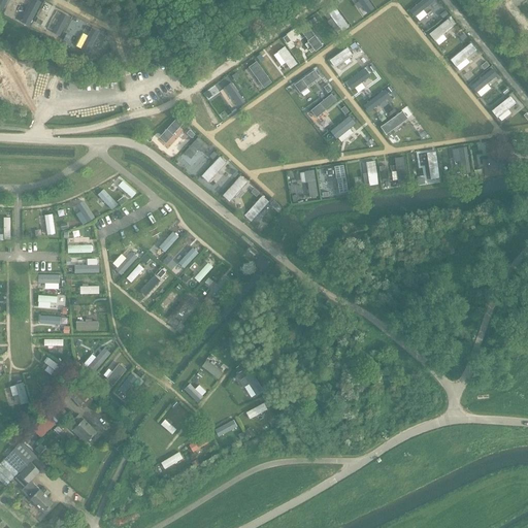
[(38,0),(32,0),(22,22),(29,26),(41,2),(38,0)]
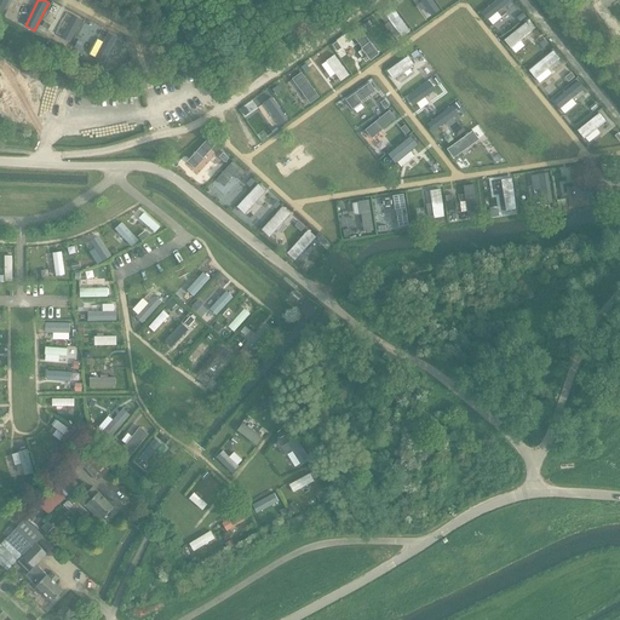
[(74,15),(61,39),(70,44),(82,19),(74,15)]
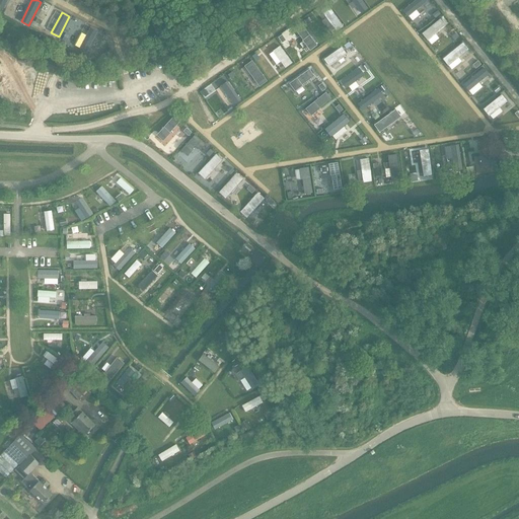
[(90,27),(79,50),(87,54),(98,31),(90,27)]
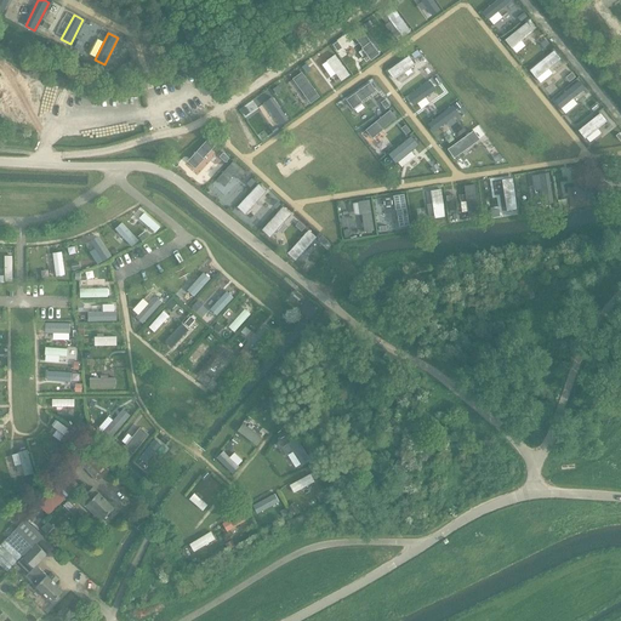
[(241,46),(246,55),(255,50),(250,40),(241,46)]
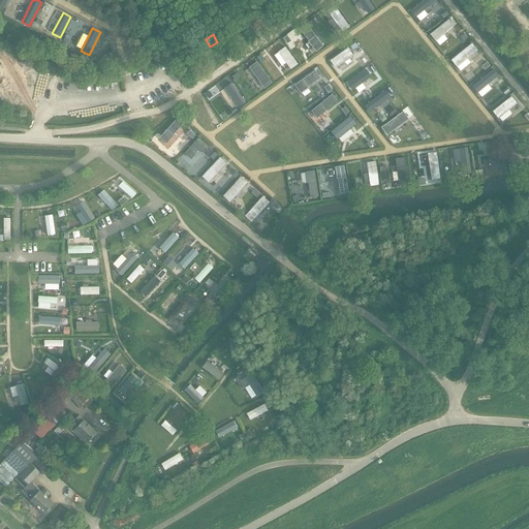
[(179,117),(160,137),(166,144),(185,123),(179,117)]
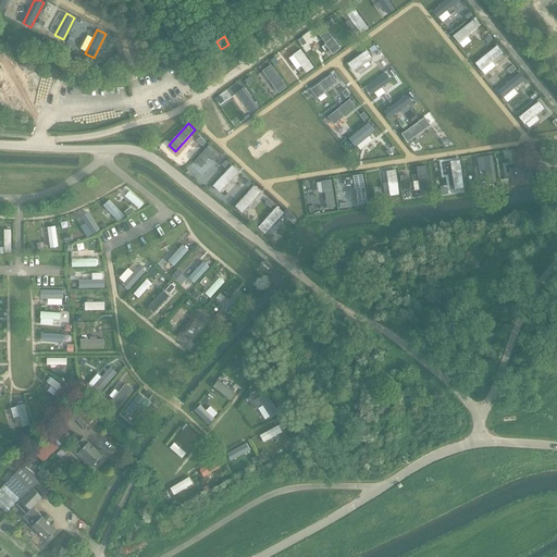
[(209,145),(195,161),(201,166),(210,157),(215,161),(221,155),(209,145)]
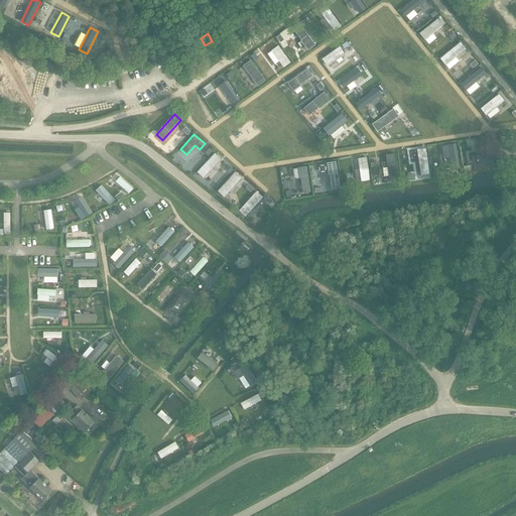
[(215,152),(198,172),(205,178),(222,158),(215,152)]
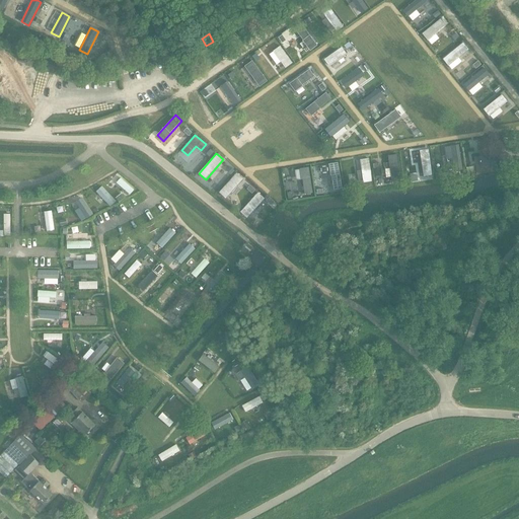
[(236,172),(219,192),(226,199),(243,178),(236,172)]
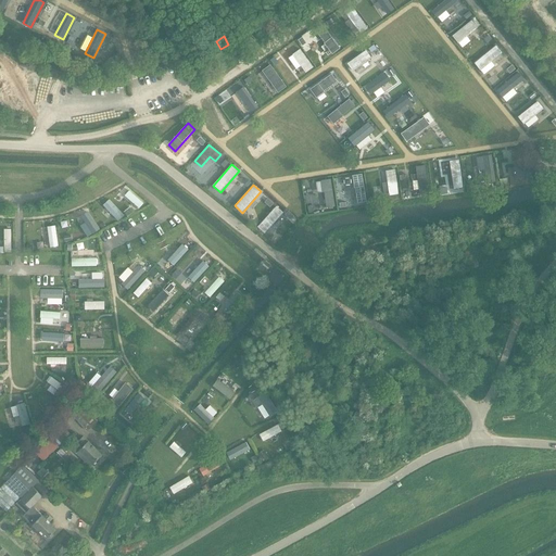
[(130,189),(125,194),(140,207),(144,202),(130,189)]
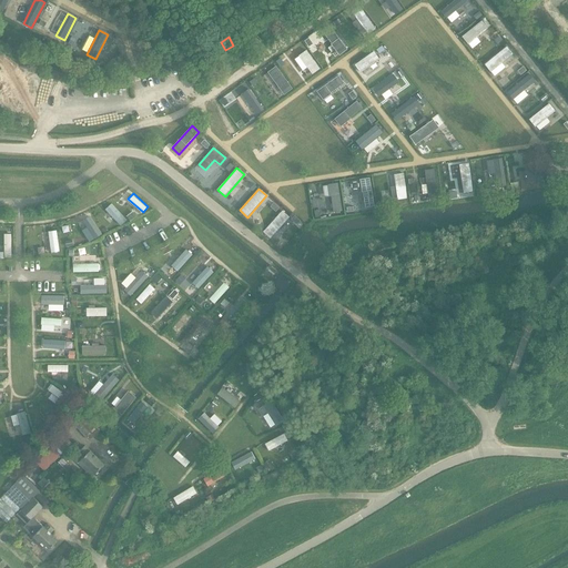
[(107,209),(119,223),(125,217),(113,203),(107,209)]
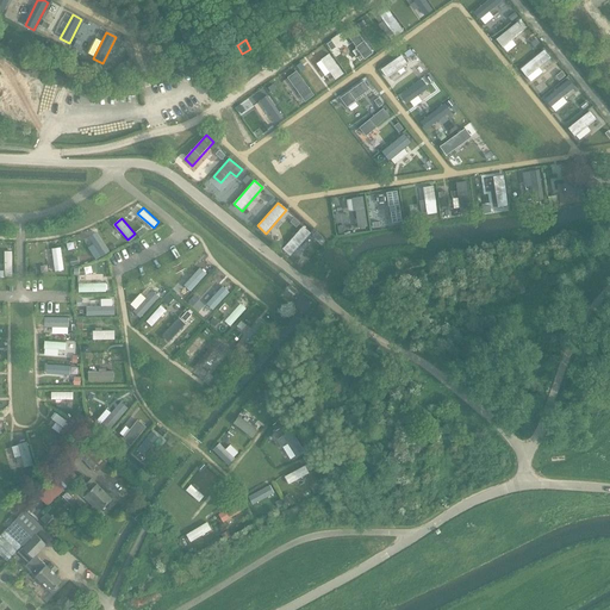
[(303,225),(282,249),(291,255),(311,232),(303,225)]
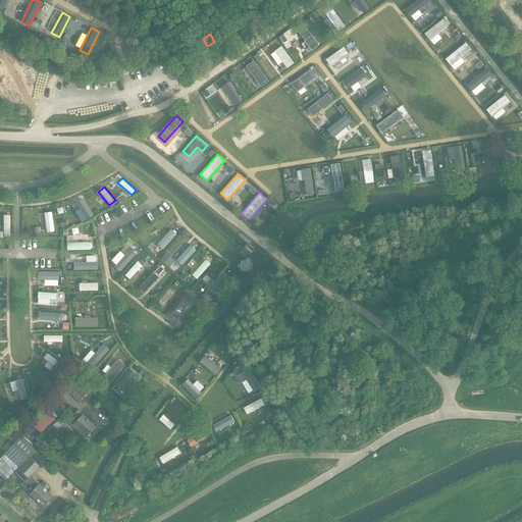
[(89,218),(95,214),(85,199),(80,203),(89,218)]
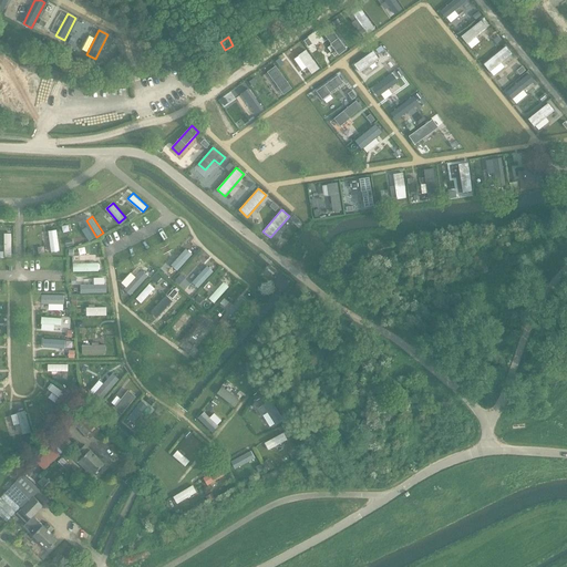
[(294,217),(291,219),(297,225),(300,220),(297,217),(295,216),(294,217)]
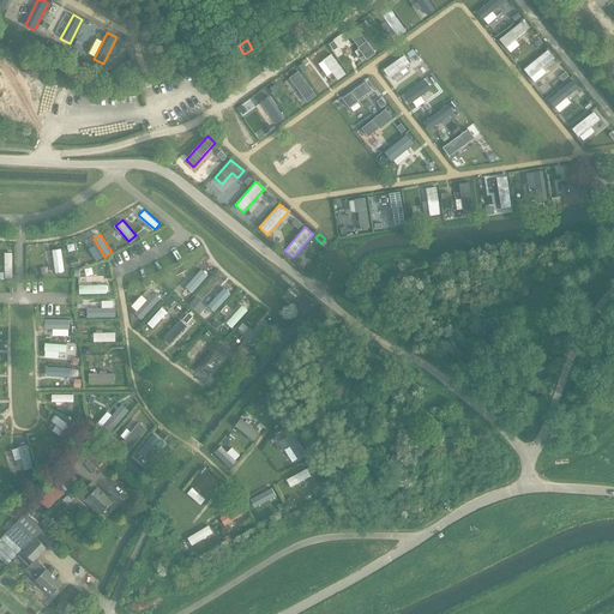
[(55,271),(65,271),(62,248),(54,248),(55,271)]
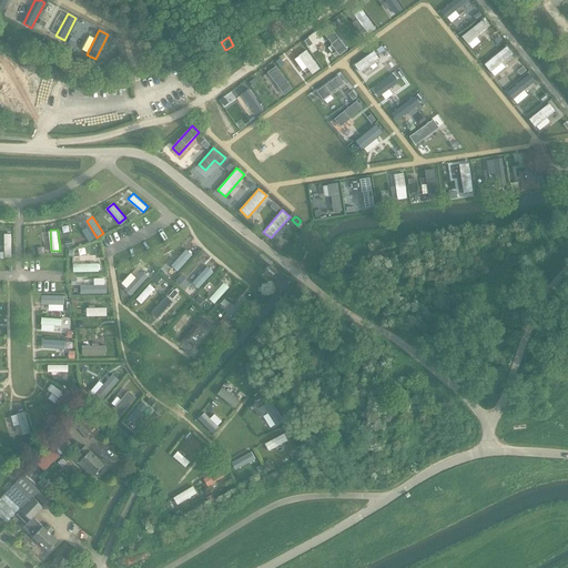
[(169,245),(162,249),(164,254),(171,251),(169,245)]
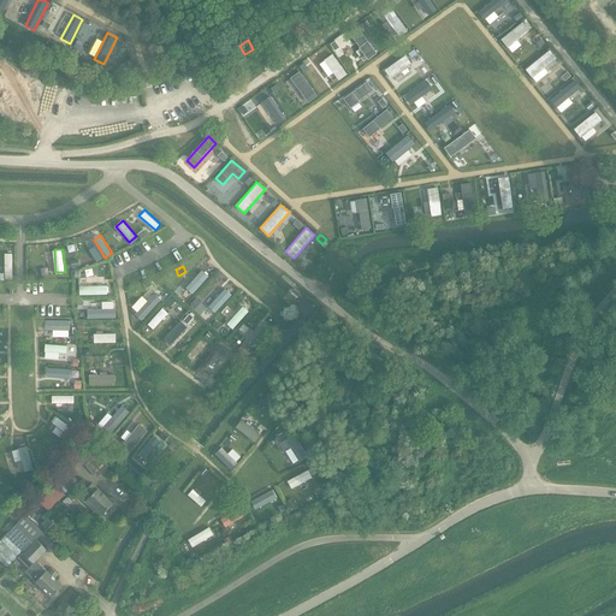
[(194,294),(209,274),(203,268),(187,288),(194,294)]
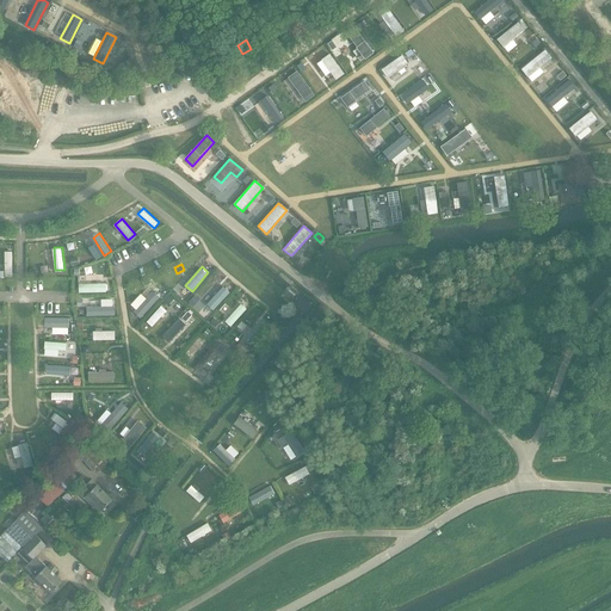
[(214,309),(232,292),(224,285),(208,302),(214,309)]
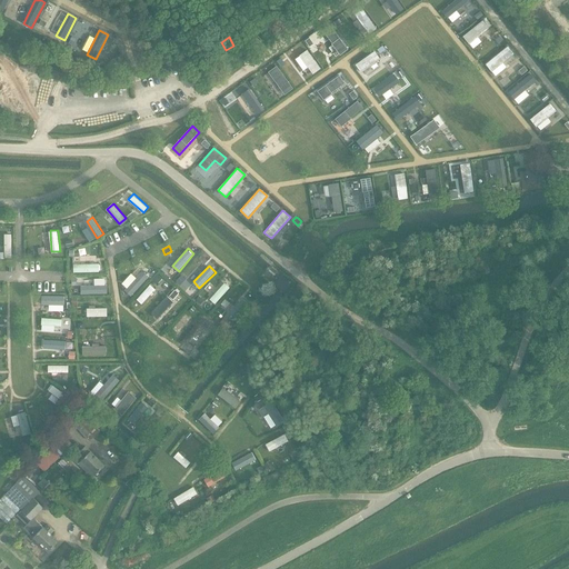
[(181,276),(176,281),(179,286),(186,280),(181,276)]
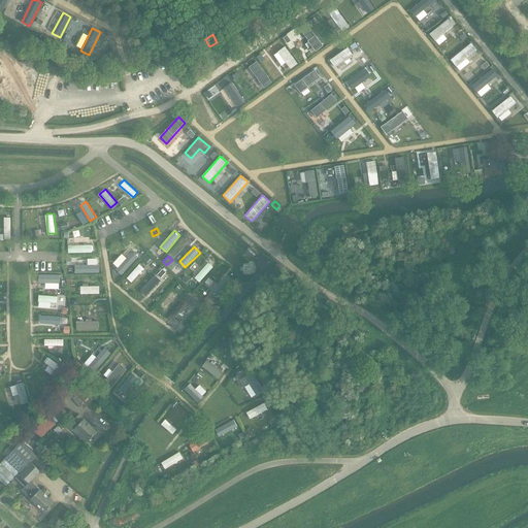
[(200,282),(215,266),(209,261),(195,276),(200,282)]
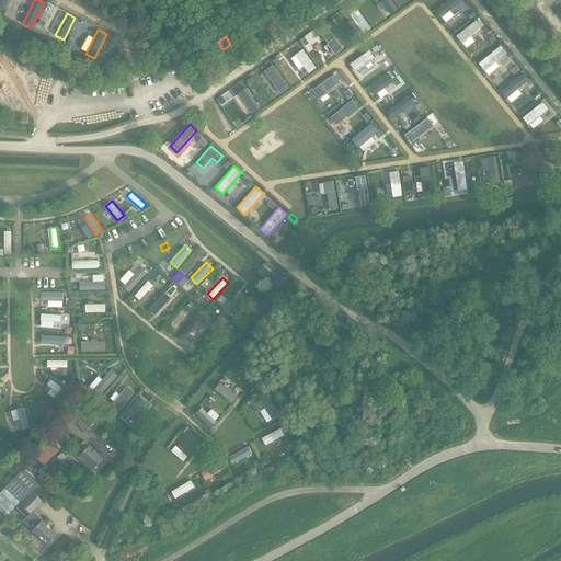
[(149,279),(136,295),(140,299),(153,284),(149,279)]
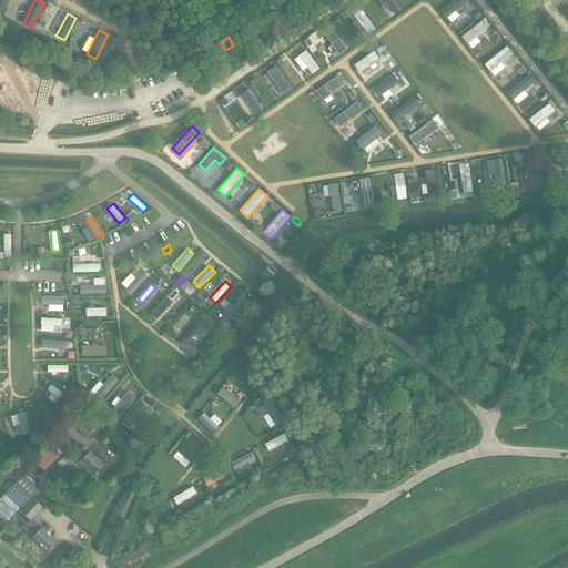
[(152,312),(159,317),(173,300),(168,295),(152,312)]
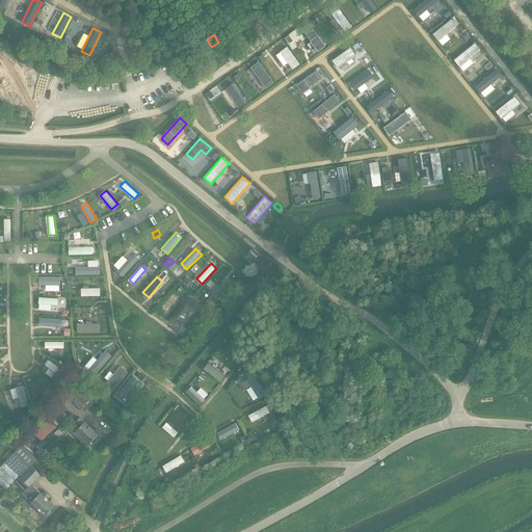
[(218,299),(233,282),(228,277),(213,295),(218,299)]
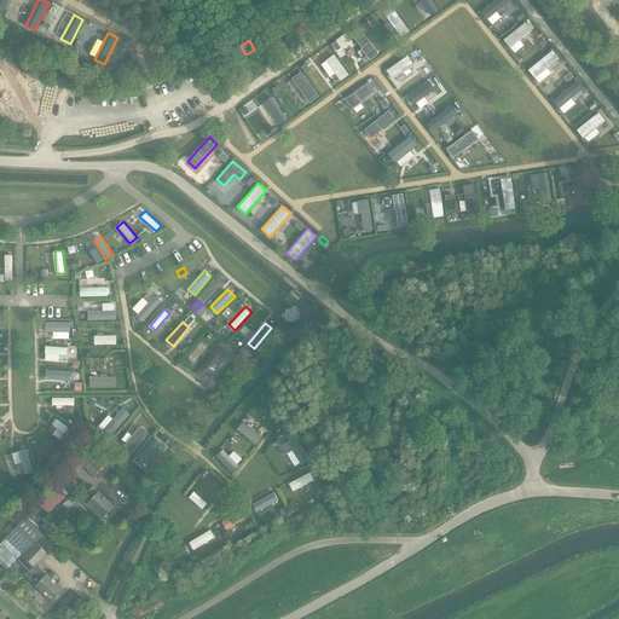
[(117,343),(117,334),(96,334),(96,343),(117,343)]
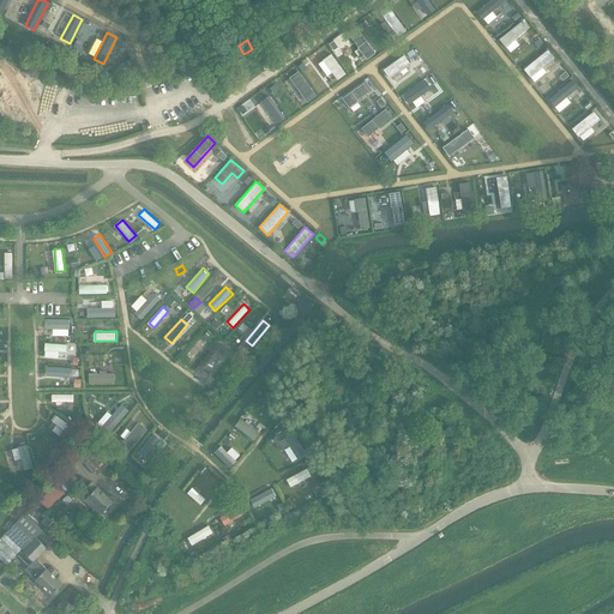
[(187,355),(193,360),(206,343),(200,338),(187,355)]
